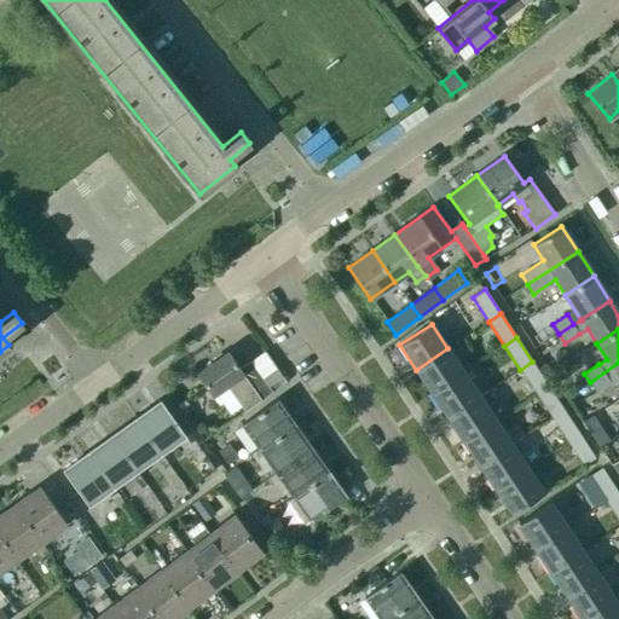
[(432,393),(464,372),(447,348),(416,370),(432,393)]
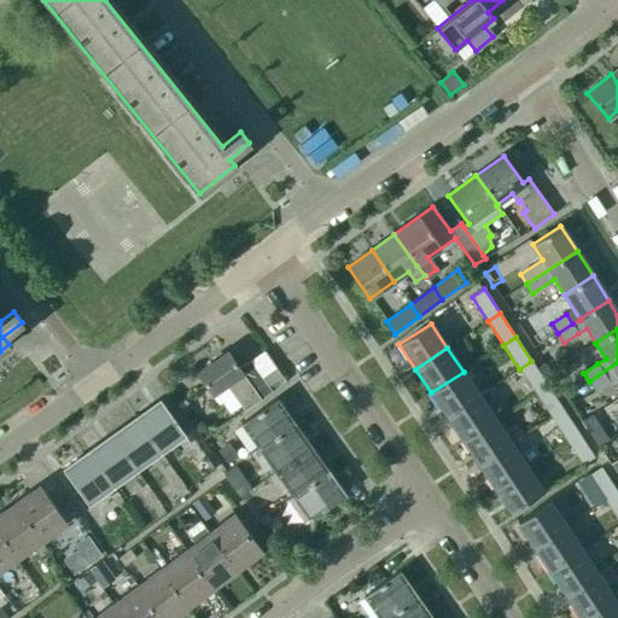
[(245,412),(272,392),(250,362),(239,369),(227,353),(198,373),(213,395),(226,385),(245,412)]
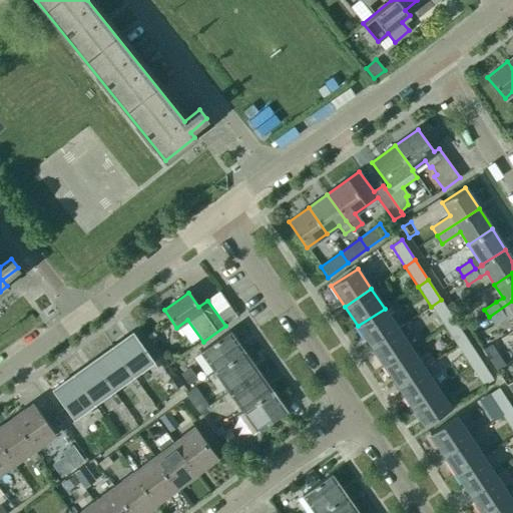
[(431,307),(444,326),(454,320),(441,300),(431,307)]
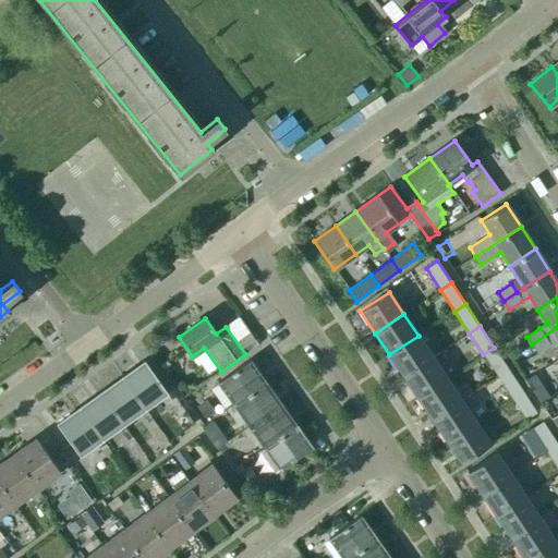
[(557,341),(557,327),(532,344),(537,354),(550,346),(557,340),(557,341)]
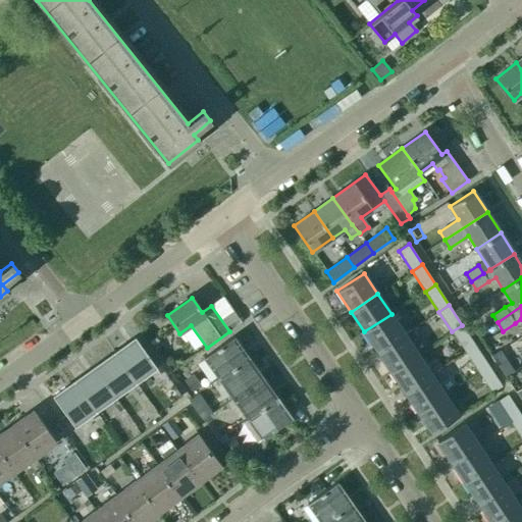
[(377,352),(411,329),(405,320),(399,324),(392,314),(364,331),(377,352)]
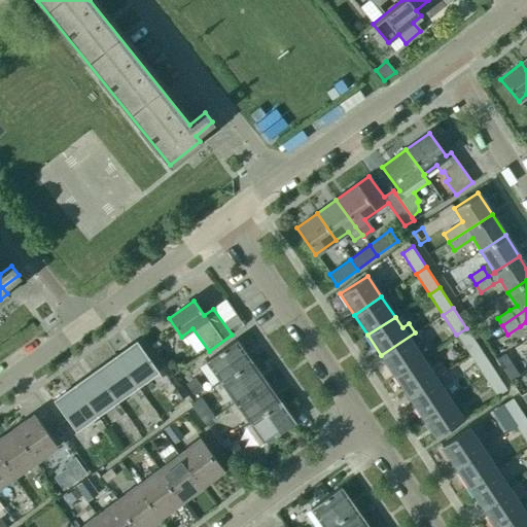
[(469,355),(480,349),(466,328),(456,335),(469,355)]
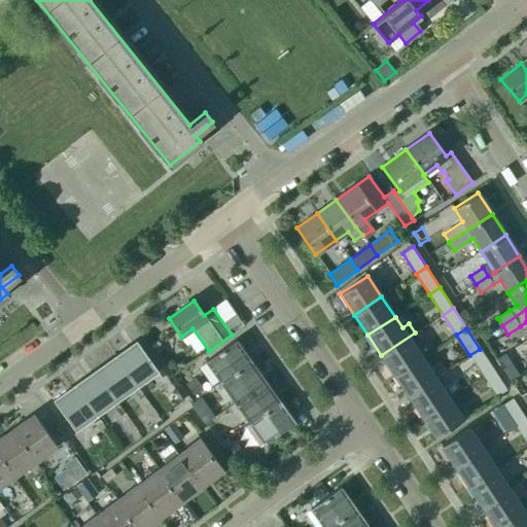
[(394,376),(422,357),(414,346),(420,342),(415,332),(381,355),(394,376)]
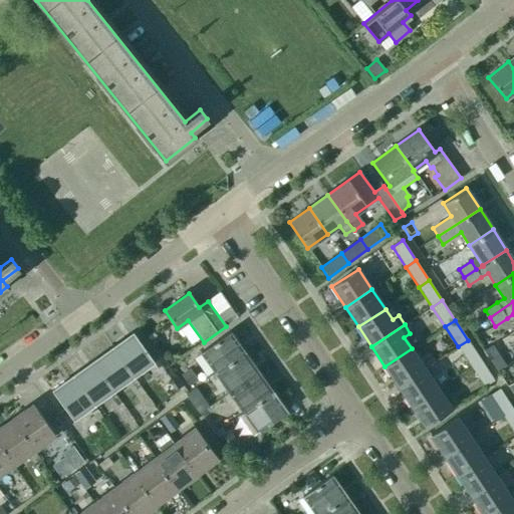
[(215,372),(244,352),(230,332),(201,352),(215,372)]
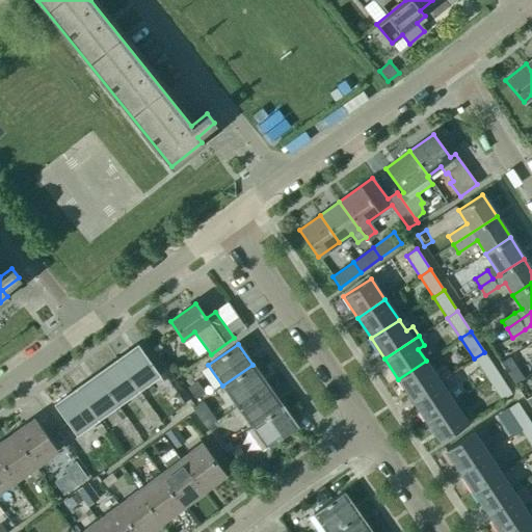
[(116,360),(138,390),(159,375),(137,345),(116,360)]
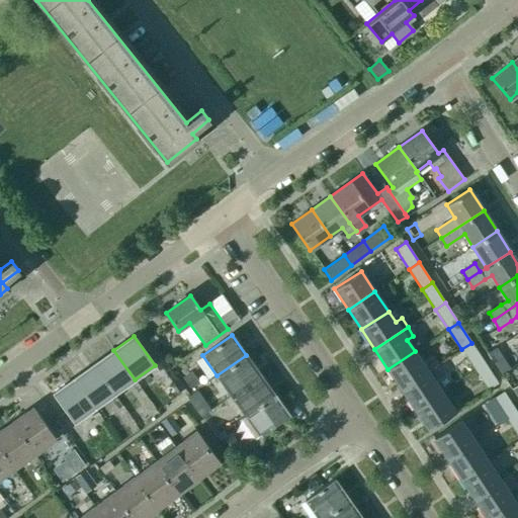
[(475,369),(485,362),(471,343),(461,349),(475,369)]
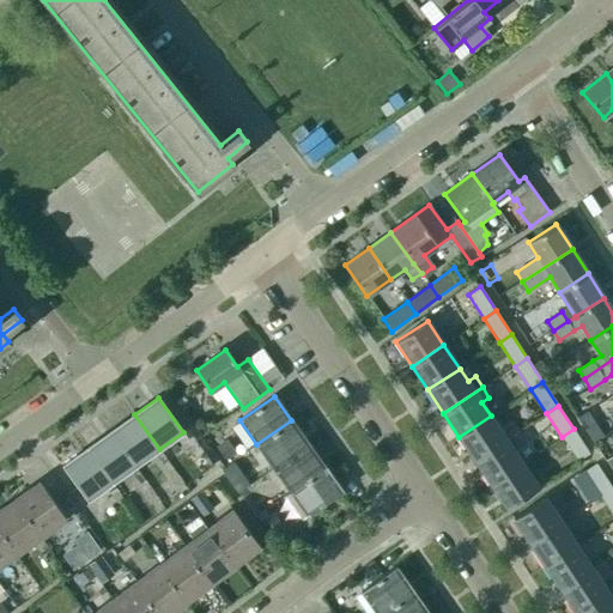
[(110,431),(135,466),(159,449),(134,414),(110,431)]
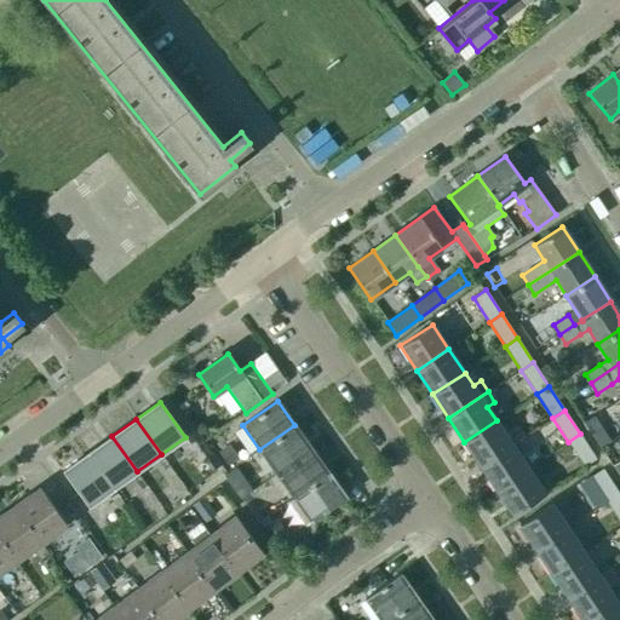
[(480,466),(512,445),(526,436),(518,425),(505,434),(497,420),(464,442),(480,466)]
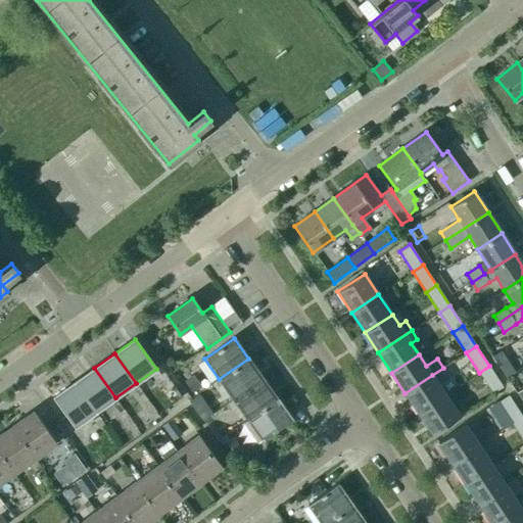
[(233,399),(263,378),(248,359),(219,379),(233,399)]
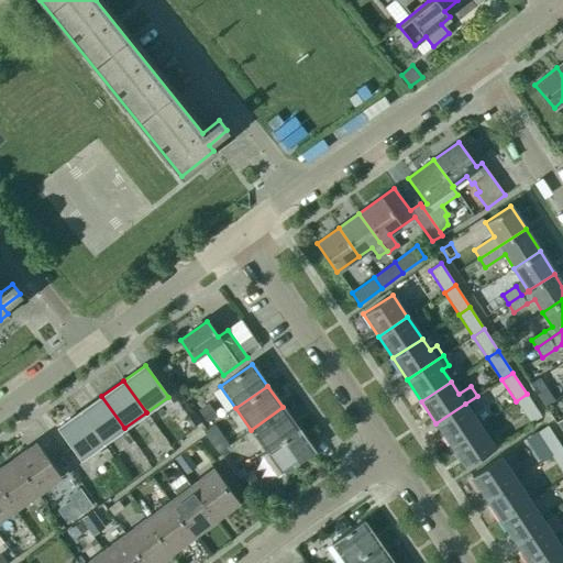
[(542,418),(527,394),(516,401),(531,424),(542,418)]
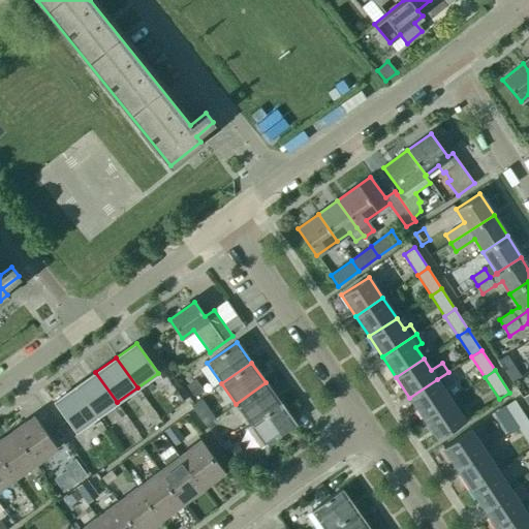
[(74,386),(96,416),(117,402),(95,372),(74,386)]
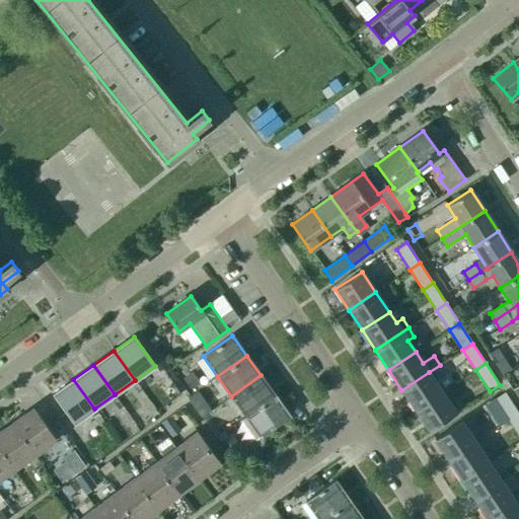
[(201,383),(192,371),(182,378),(192,390),(201,383)]
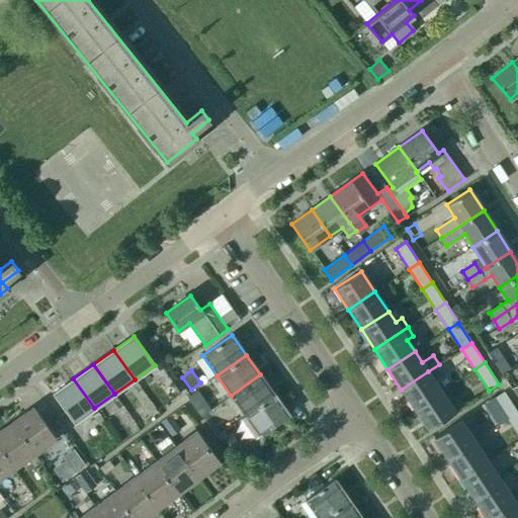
[(414,410),(441,392),(428,371),(401,390),(414,410)]
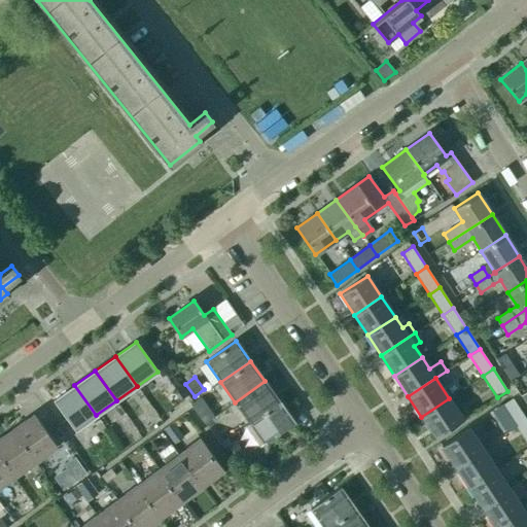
[(249,423),(279,401),(265,381),(235,402),(249,423)]
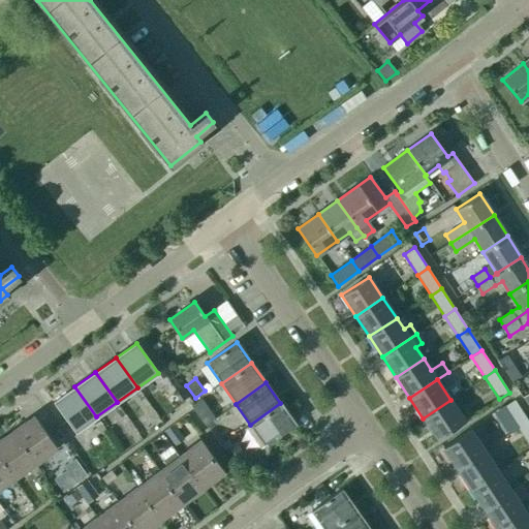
[(75,432),(96,416),(74,386),(54,402),(75,432)]
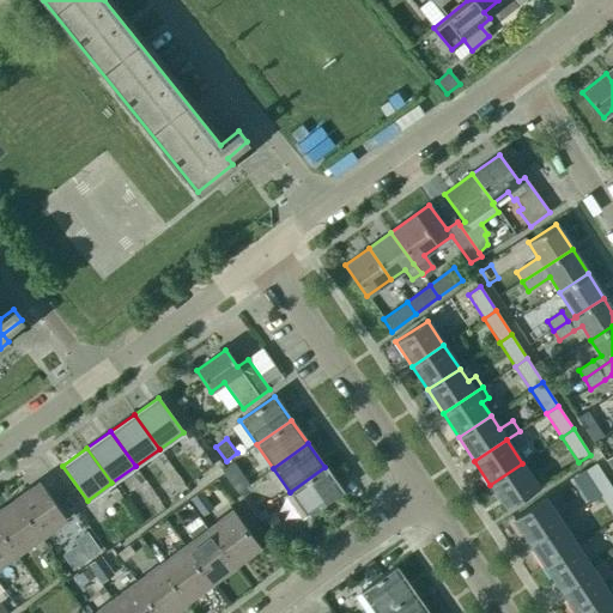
[(241,478),(231,463),(222,471),(231,484),(241,478)]
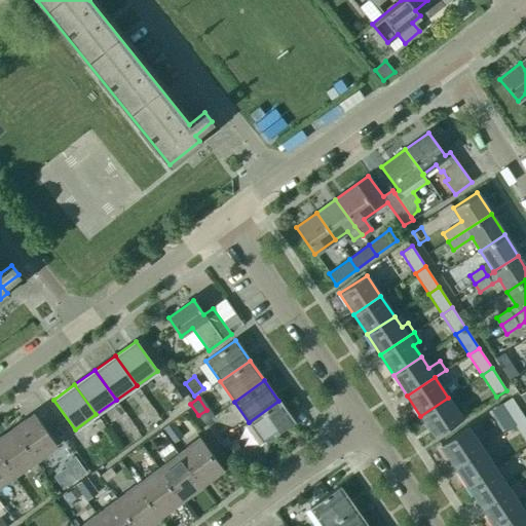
[(462,418),(448,398),(420,416),(435,437),(462,418)]
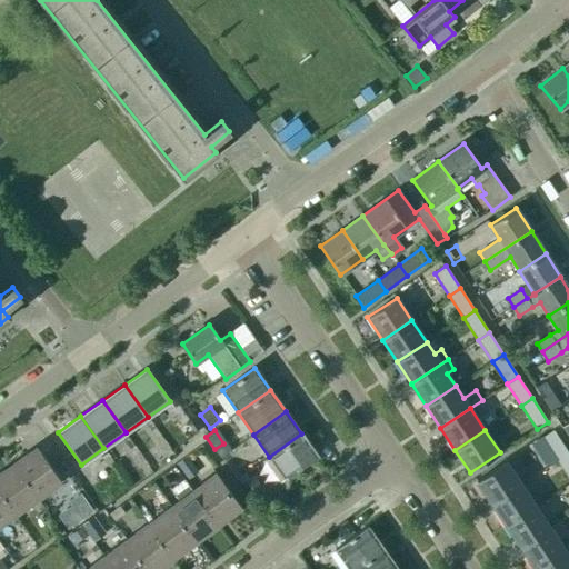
[(542,438),(557,460),(568,452),(553,430),(542,438)]
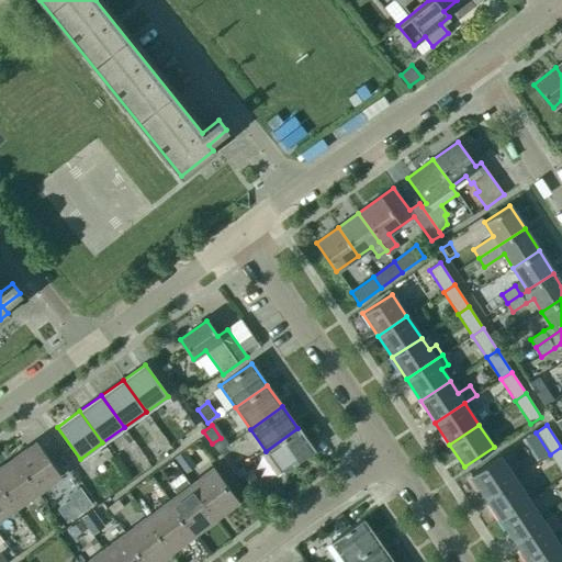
[(314,450),(298,428),(266,451),(282,473),(314,450)]
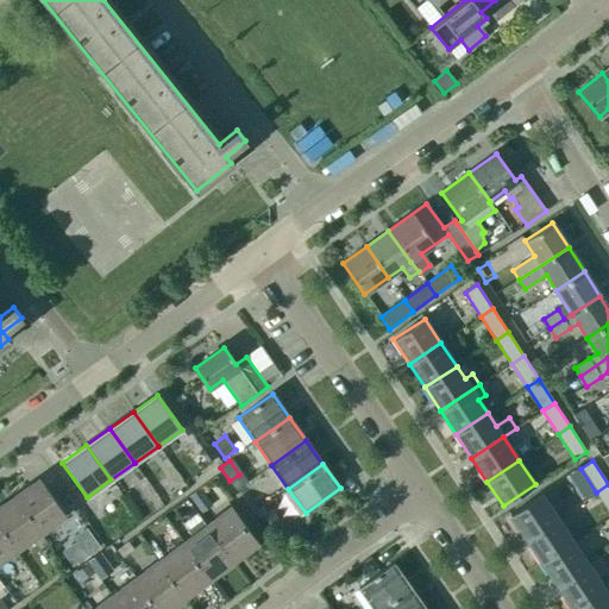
[(242,473),(231,481),(237,490),(246,483),(248,483),(242,473)]
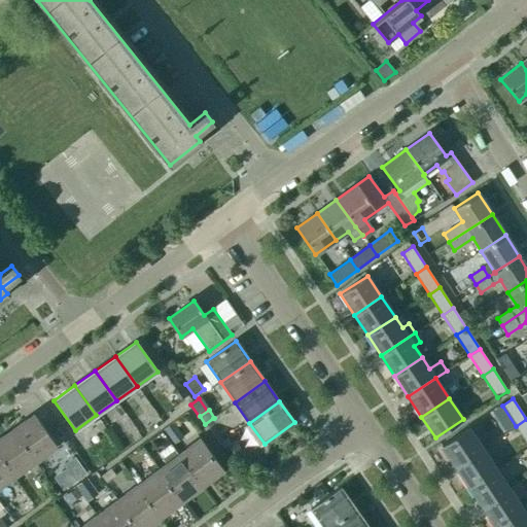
[(12,429),(35,462),(57,447),(33,415),(12,429)]
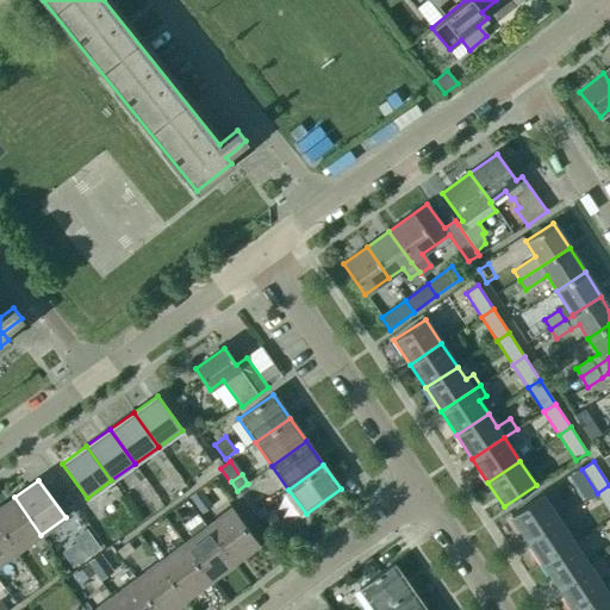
[(256,498),(247,484),(237,491),(247,505),(256,498)]
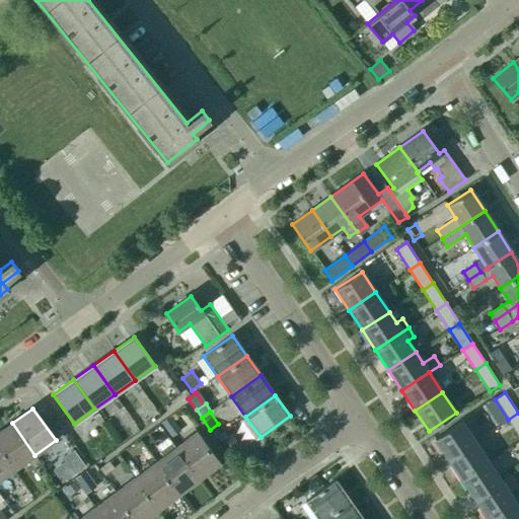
[(508,420),(518,437),(518,414),(518,413),(508,420)]
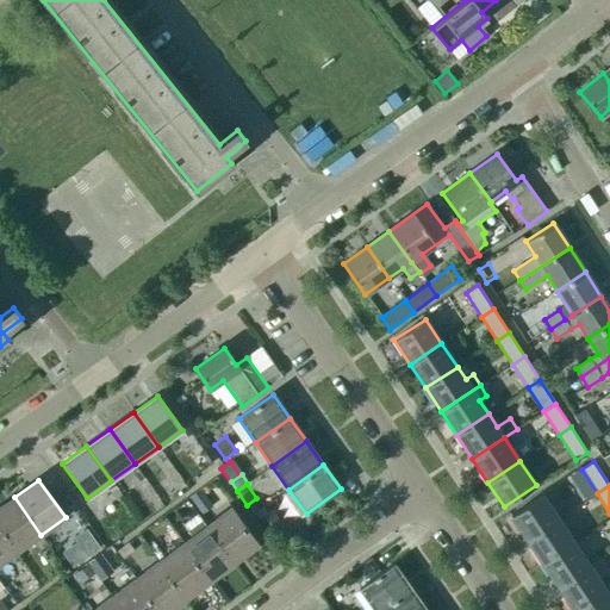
[(213,506),(201,490),(190,498),(203,515),(213,506)]
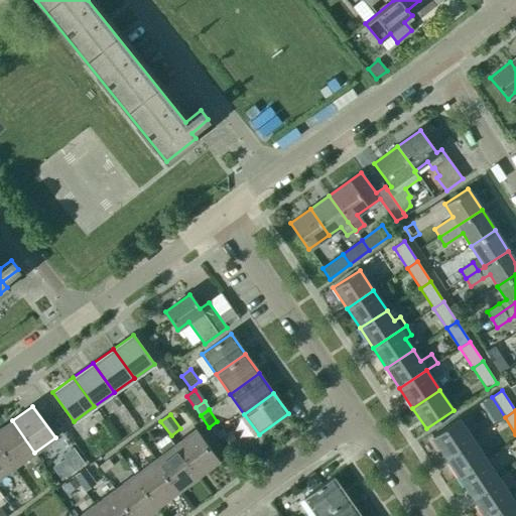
[(445,457),(473,439),(459,418),(431,436),(445,457)]
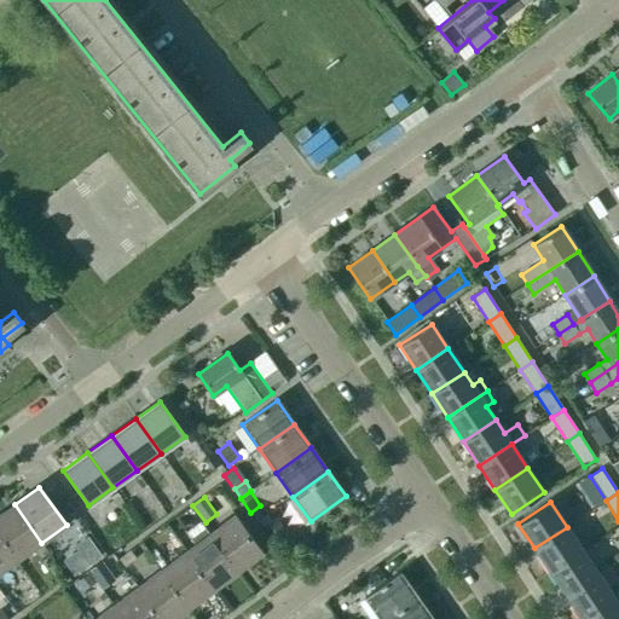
[(0,537),(17,561),(41,543),(15,504),(0,514),(0,537)]
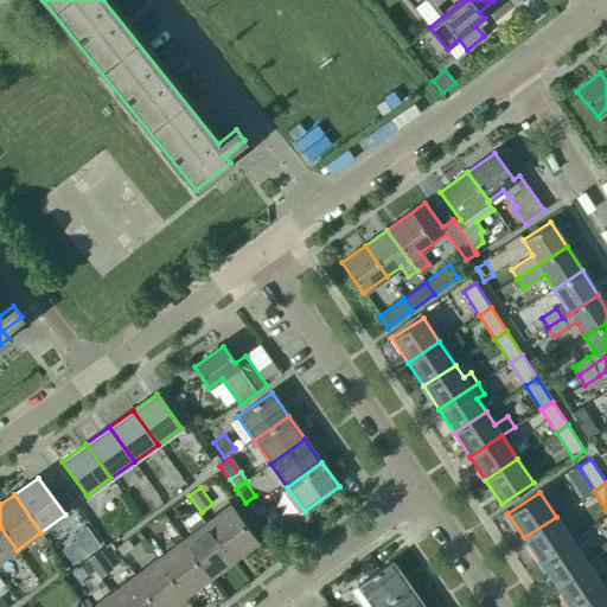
[(196,509),(186,497),(174,505),(183,517),(196,509)]
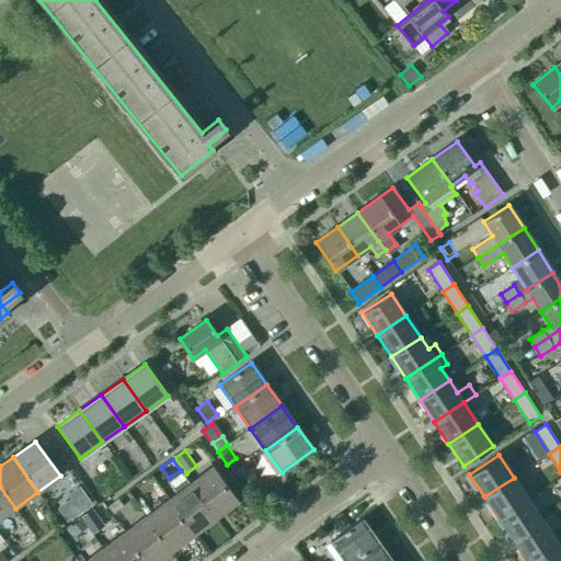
[(190,484),(215,518),(238,501),(213,467),(190,484)]
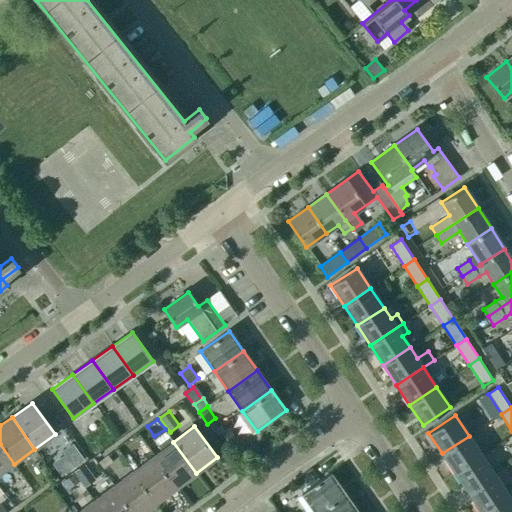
[(237,441),(228,428),(217,436),(226,448),(237,441)]
